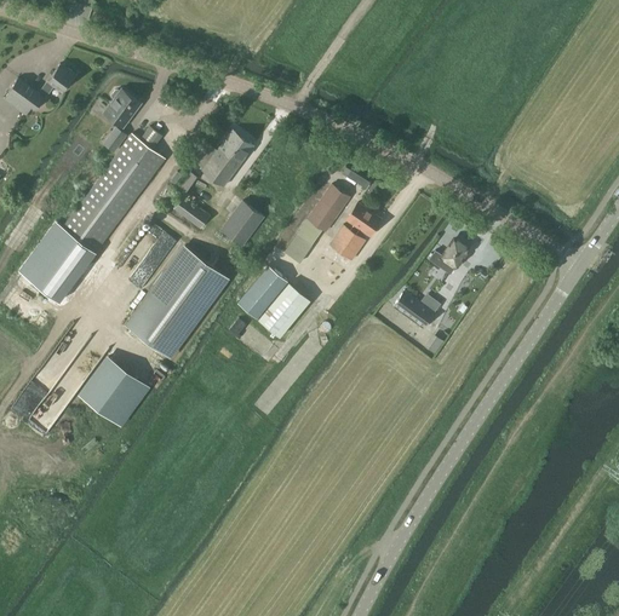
[(76,76),(61,65),(40,95),(19,80),(10,93),(36,113),(46,99),(46,101),(56,88),(63,95),(76,76)]
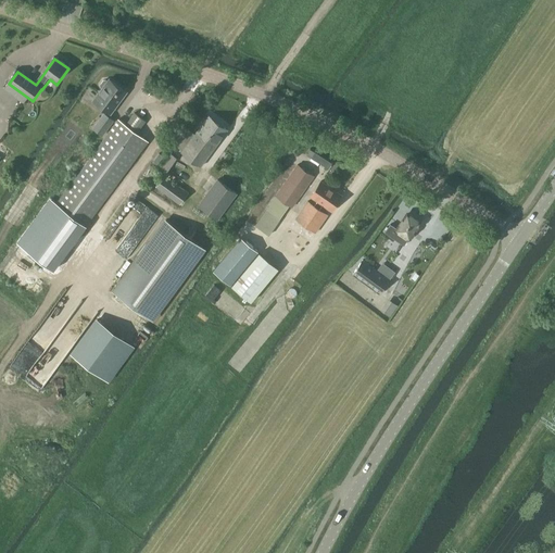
[(95,130),(103,137),(115,123),(109,118),(112,115),(128,95),(112,82),(110,84),(109,83),(105,83),(102,87),(103,89),(104,91),(96,102),(109,113),(105,116),(105,115),(95,130)]
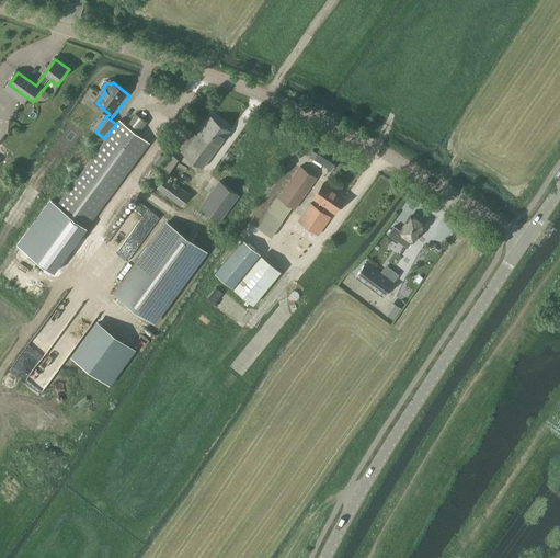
[(87,228),(151,145),(139,136),(148,125),(137,116),(128,128),(121,123),(56,206),(87,228)]
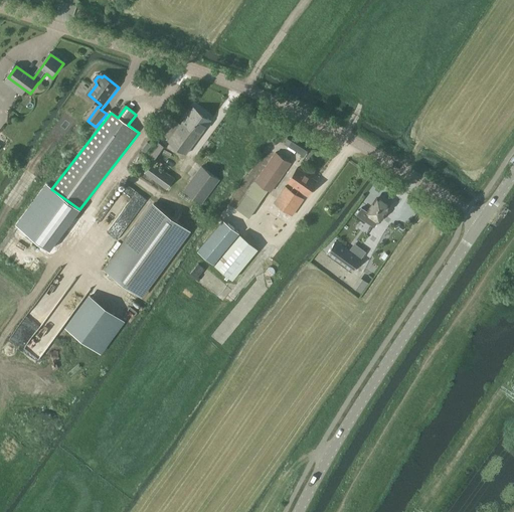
[(173,119),(161,135),(170,142),(169,143),(187,157),(211,123),(194,109),(181,126),(173,119)]
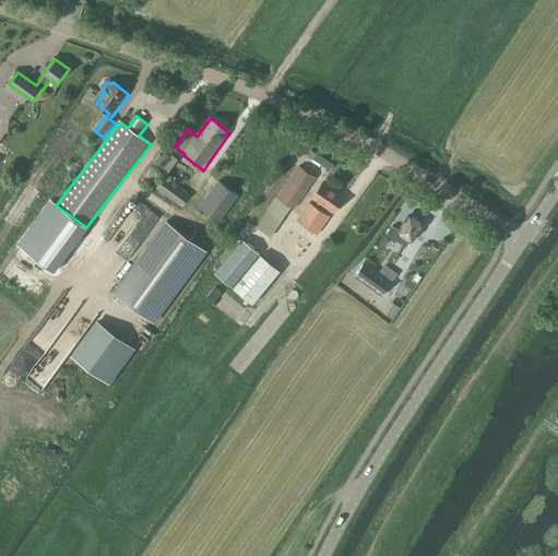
[(312,152),(308,158),(313,162),(312,164),(321,168),(322,166),(331,172),(334,166),(312,152)]
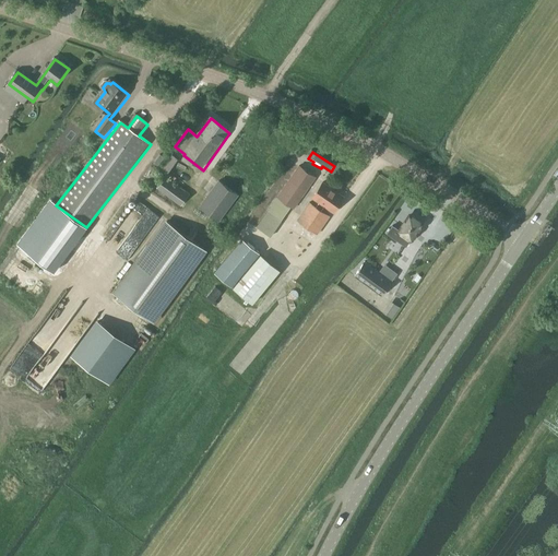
[(179,162),(171,156),(158,174),(166,179),(167,178),(179,162)]
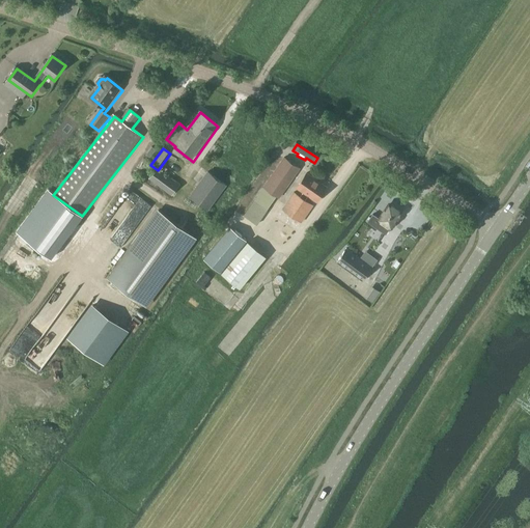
[(157,151),(152,149),(147,158),(151,161),(157,151)]
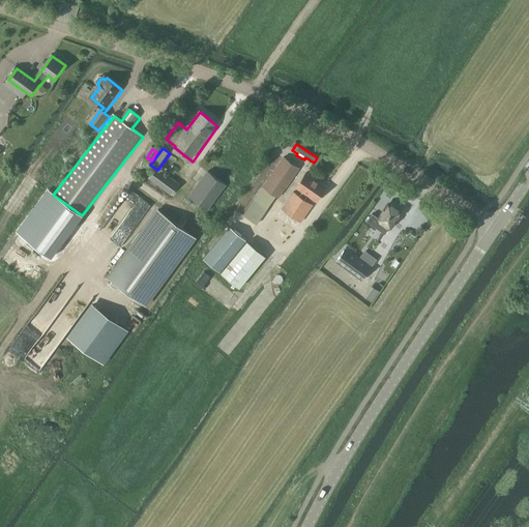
[(278,200),(299,170),(284,159),(243,217),(257,227),(267,212),(276,198),(278,200)]
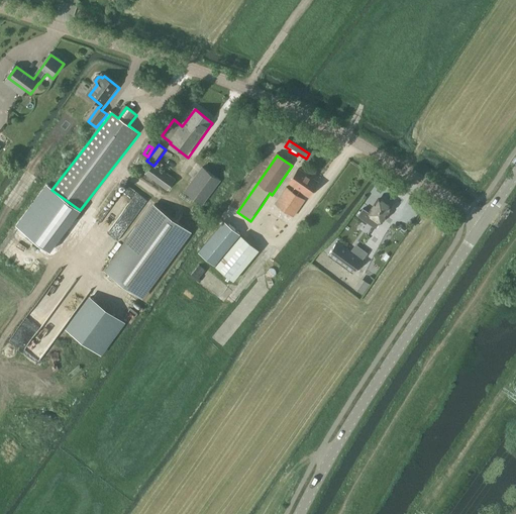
[(177,182),(155,165),(153,166),(146,176),(169,193),(177,182)]
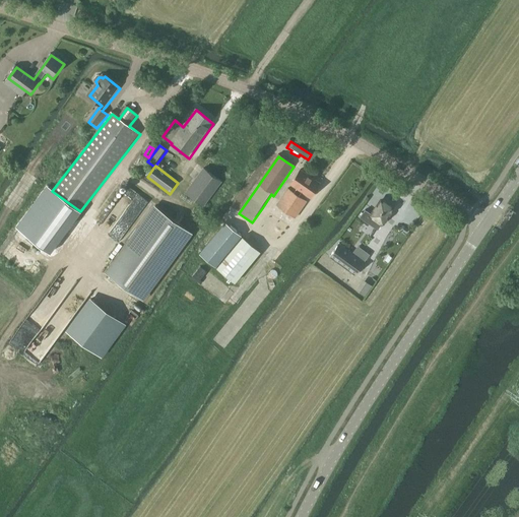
[(204,207),(222,183),(205,171),(187,195),(204,207)]
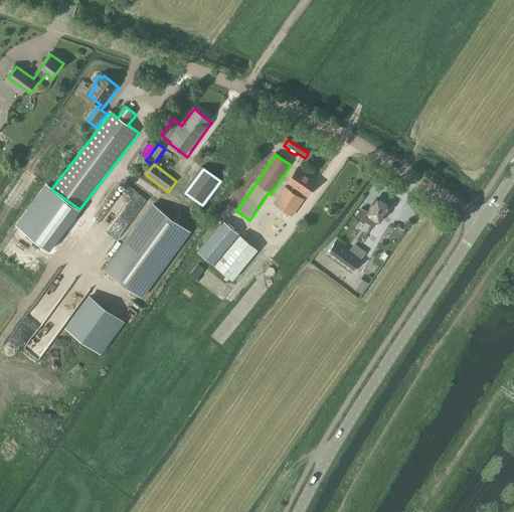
[(286,189),(285,189),(285,190),(275,205),(293,217),(303,202),(304,202),(304,201),(296,196),(300,191),(308,197),(317,184),(309,178),(309,177),(306,176),(298,170),(288,184),(295,188),(292,193),(286,189)]
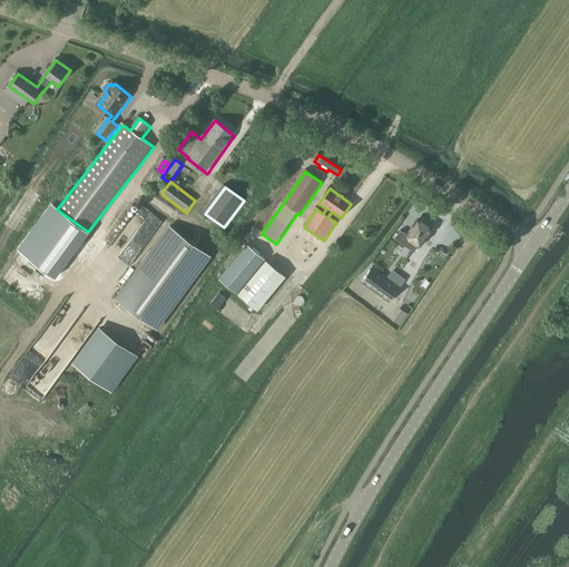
[(52,206),(20,253),(59,282),(94,235),(88,232),(57,209),(52,206)]
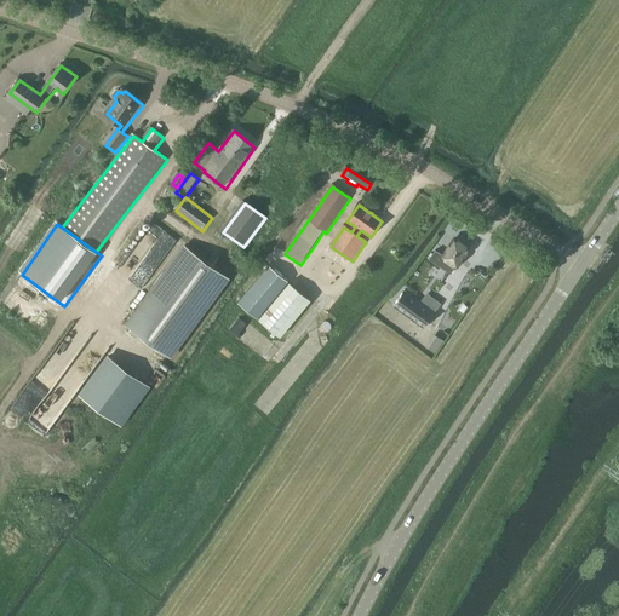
[(469,251),(456,241),(443,258),(436,253),(430,262),(451,276),(457,268),(458,265),(459,266),(463,262),(462,260),(469,251)]
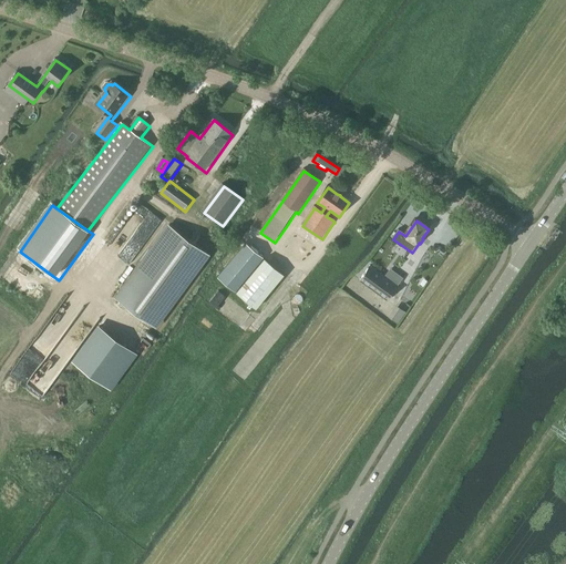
[(208,256),(170,227),(116,301),(155,329),(208,256)]
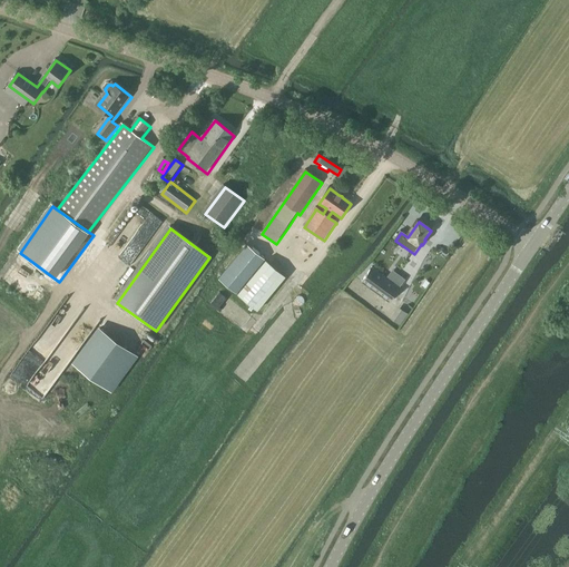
[(236,295),(265,261),(248,246),(219,281),(236,295)]
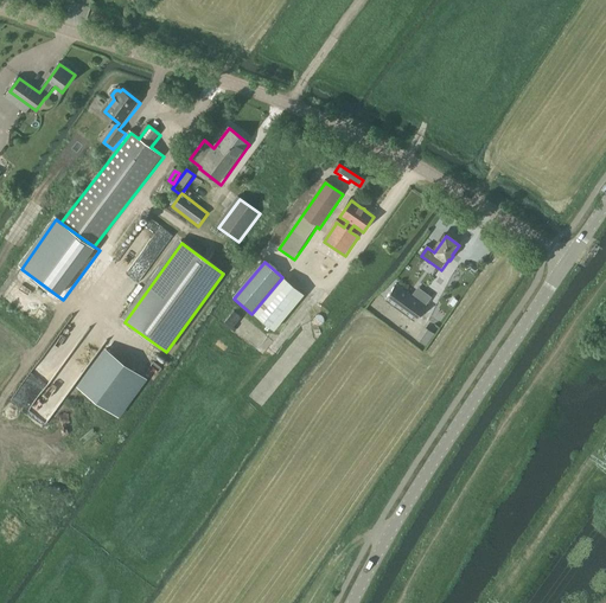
[(284,278),(254,315),(274,332),(305,296),(284,278)]
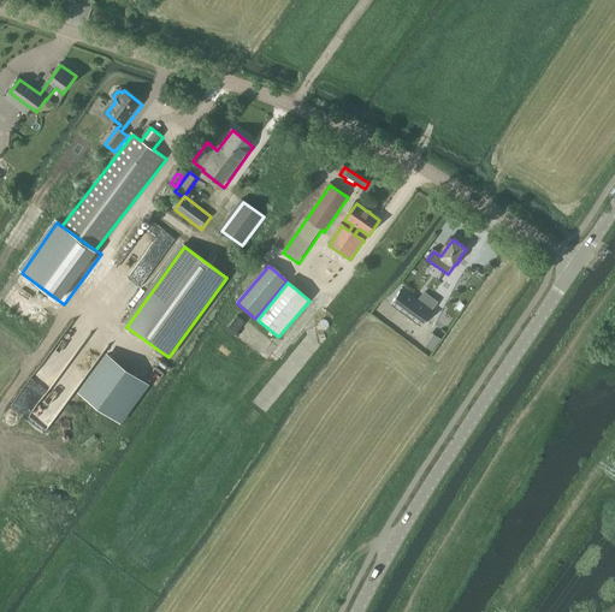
[(420,328),(432,312),(402,290),(390,306),(420,328)]
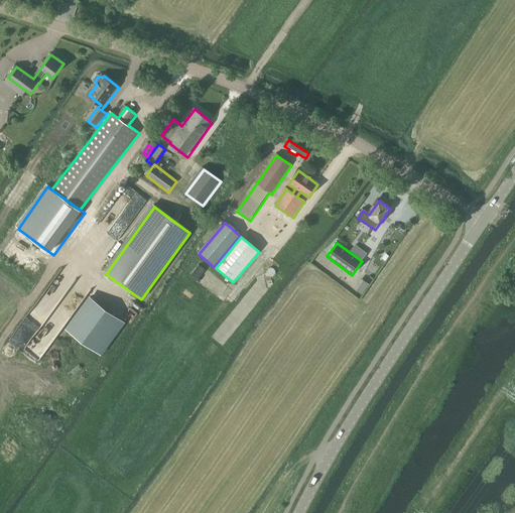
[(123,323),(90,299),(66,332),(99,356),(123,323)]
